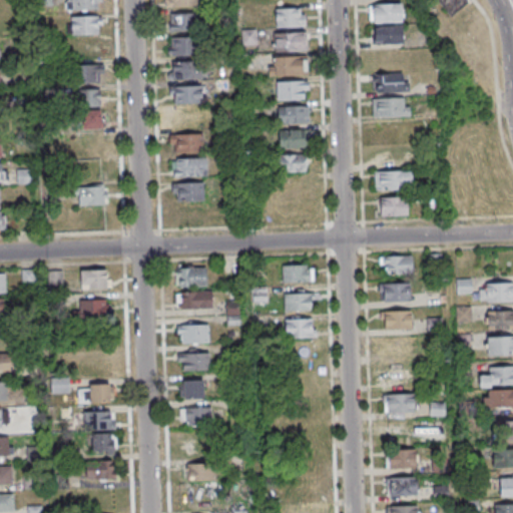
[(102,10),(102,0),(64,0),(65,10),(102,10)]
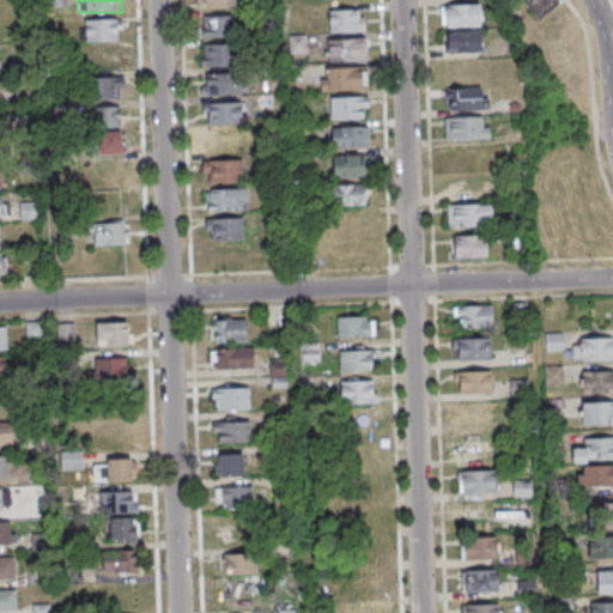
[(526,0),(541,18),(562,0),(526,0)]
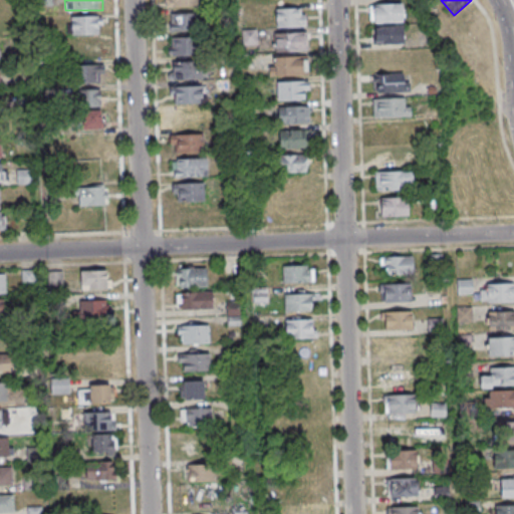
[(403,22),(403,4),(371,4),(371,22),(403,22)]
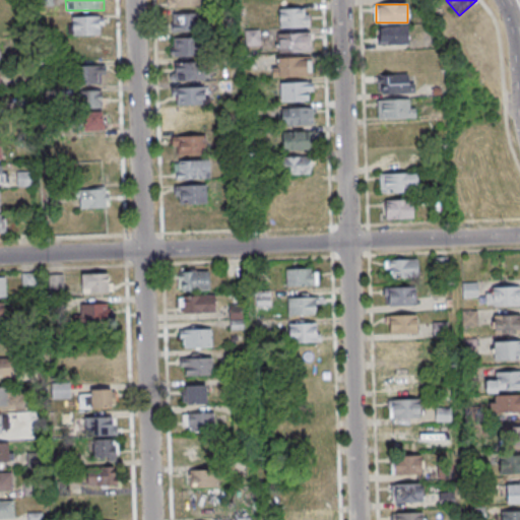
[(278,7),(278,26),(309,26),(309,7),(278,7)]
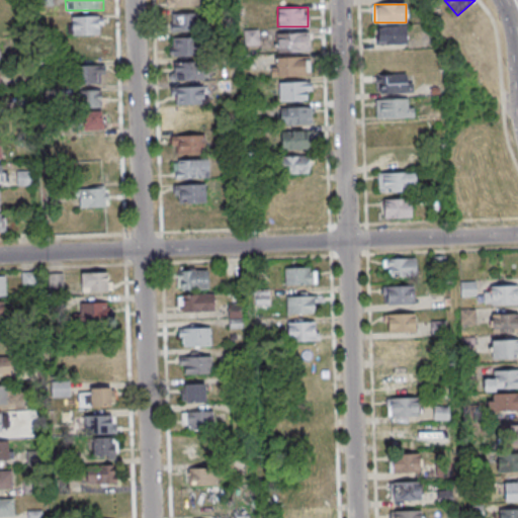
[(170,30),(202,30),(202,13),(170,13),(170,30)]
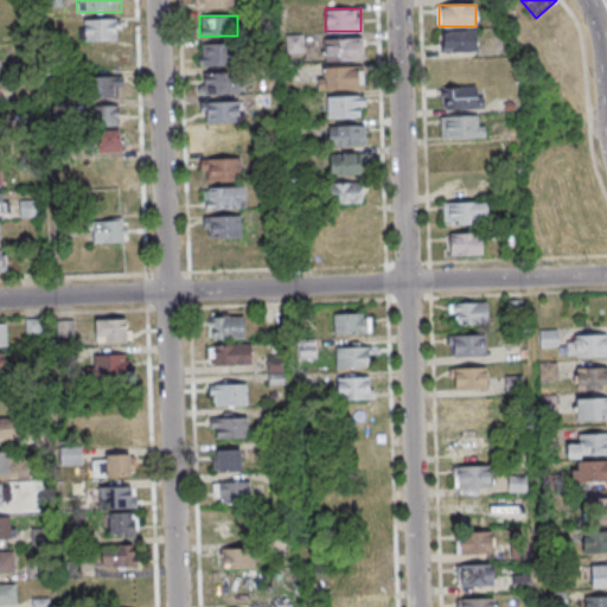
[(120,19),(78,19),(78,40),(120,40),(120,19)]
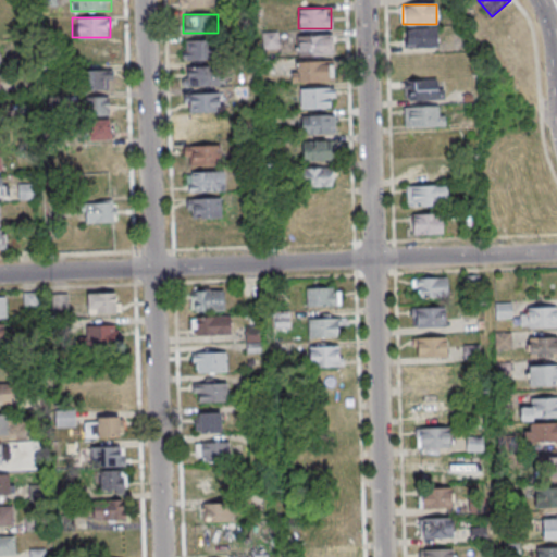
[(436,48),(436,27),(405,27),(405,48),(436,48)]
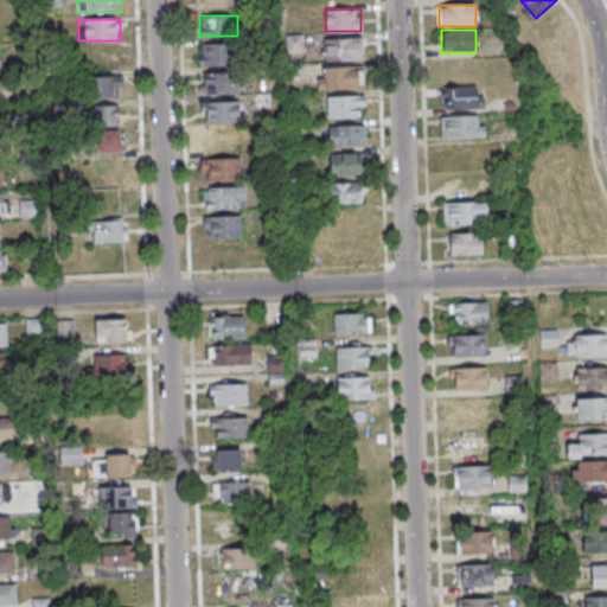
[(325,59),(363,59),(363,38),(325,38),(325,59)]
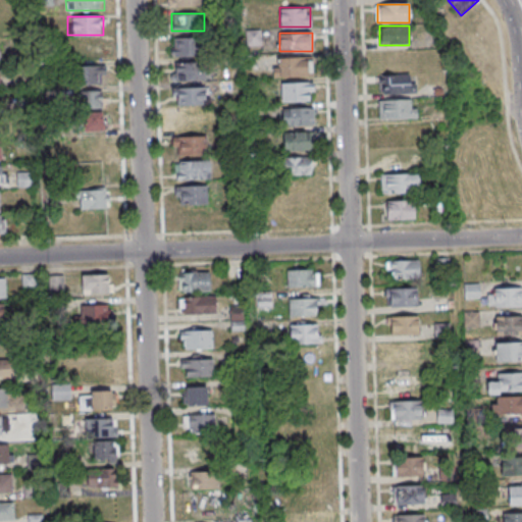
[(172,38),(172,55),(201,55),(201,38),(172,38)]
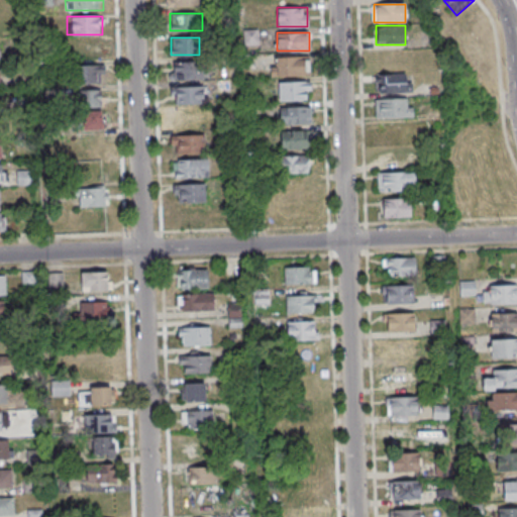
[(72,59),(102,59),(102,40),(72,40),(72,59)]
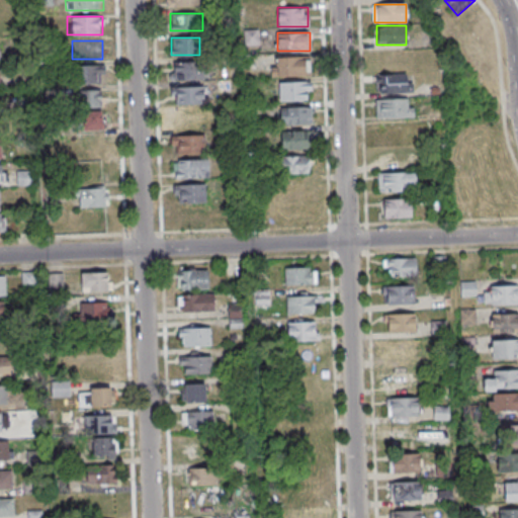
[(271,75),(311,75),(311,57),(271,57),(271,75)]
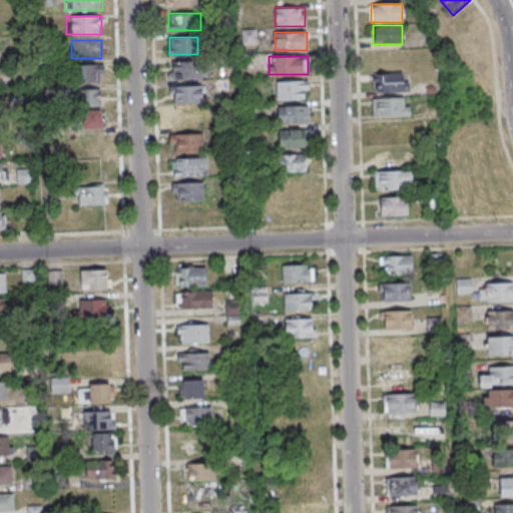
[(169,61),(169,78),(200,78),(200,61),(169,61)]
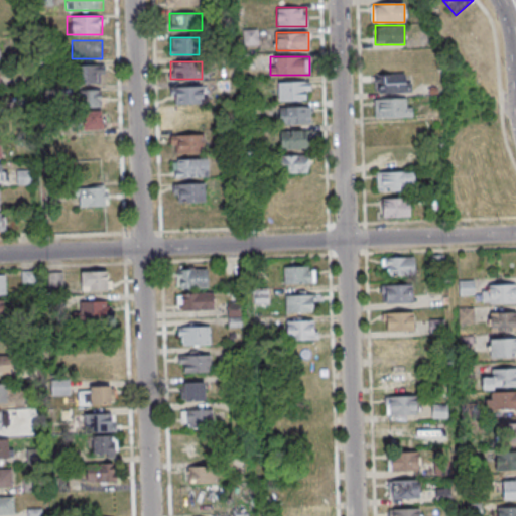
[(103,65),(80,65),(80,83),(103,83),(103,65)]
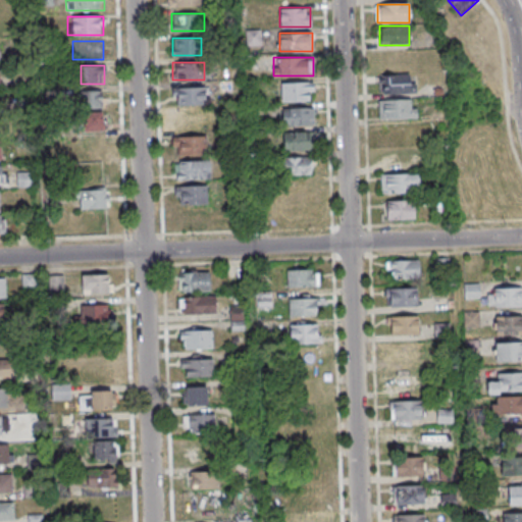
[(415,94),(415,74),(379,74),(379,94),(415,94)]
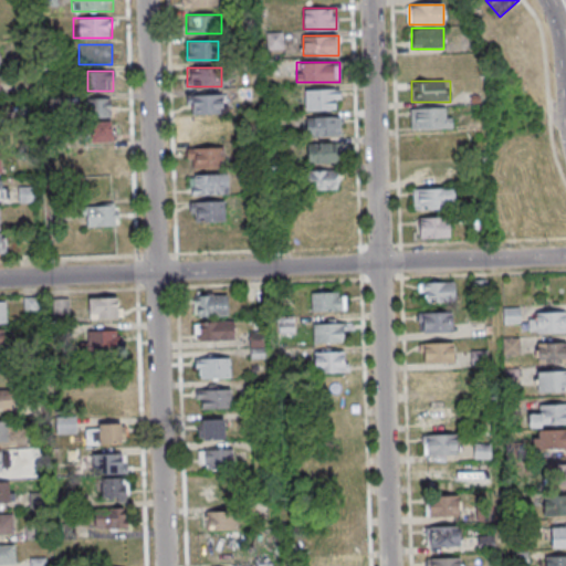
[(339,88),(305,88),(305,109),(339,109),(339,88)]
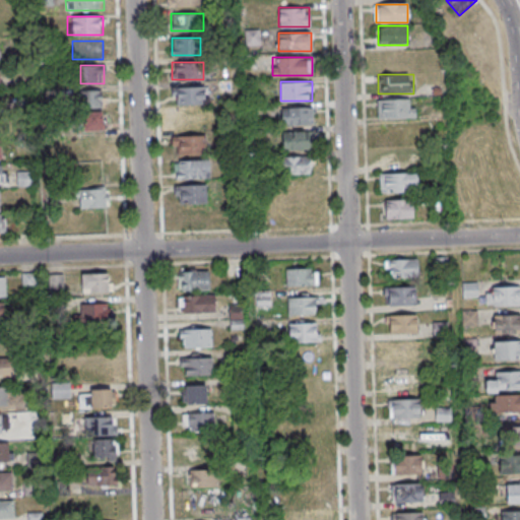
[(172,104),(206,104),(206,86),(172,86),(172,104)]
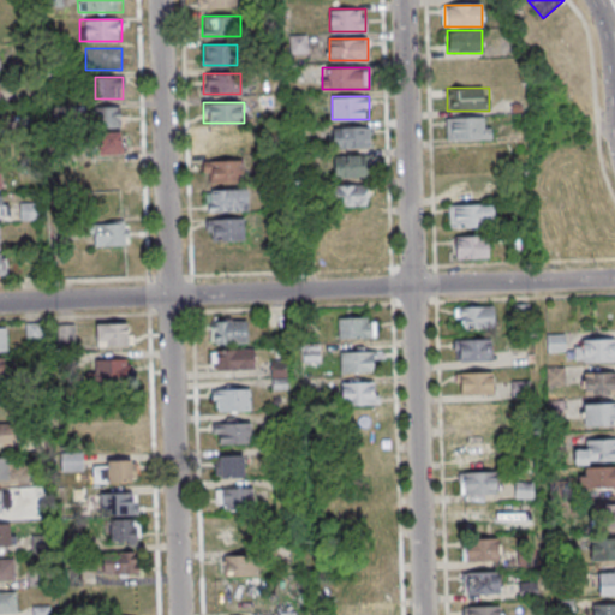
[(120,127),(120,107),(96,107),(96,127),(120,127)]
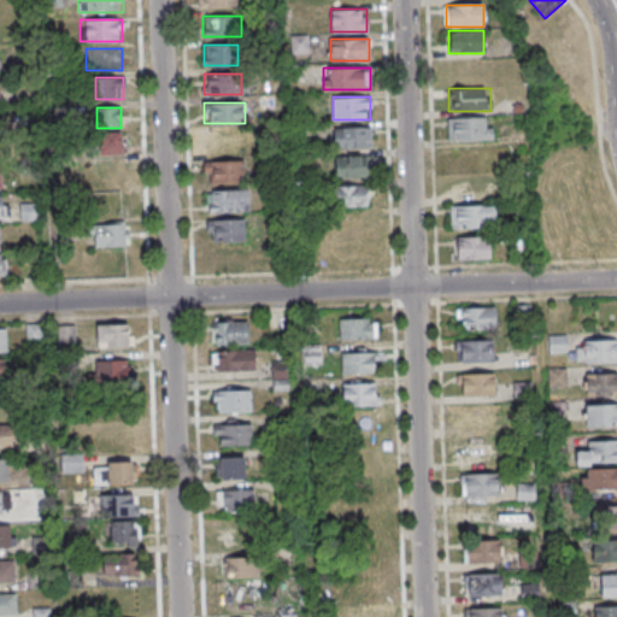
[(447,140),(492,140),(492,118),(447,118),(447,140)]
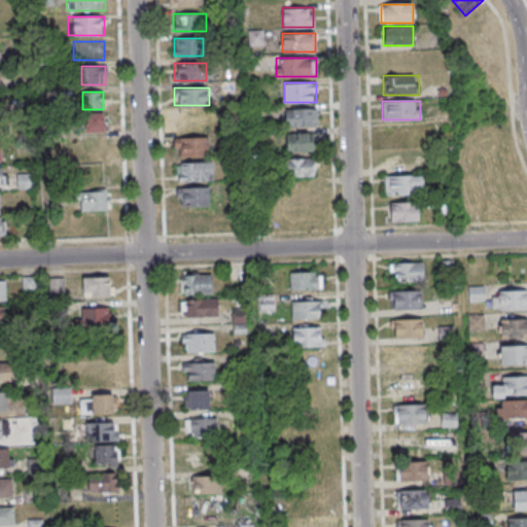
[(316,109),(285,109),(285,127),(316,127),(316,109)]
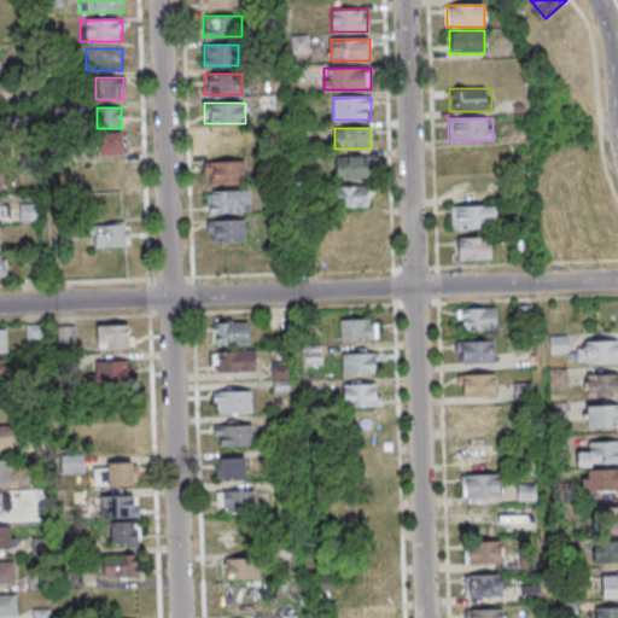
[(122,132),(91,132),(91,153),(122,153),(122,132)]
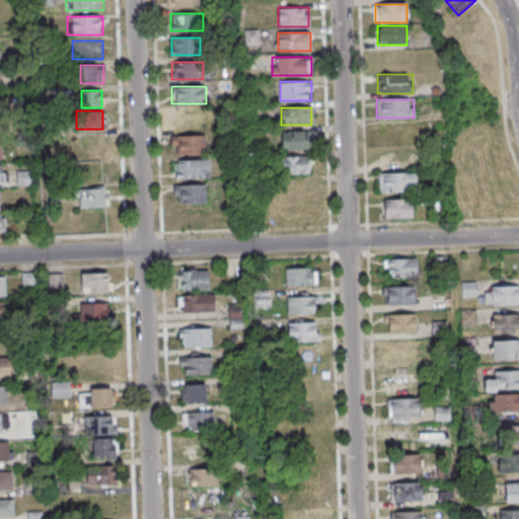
[(170,129),(205,129),(205,112),(170,112),(170,129)]
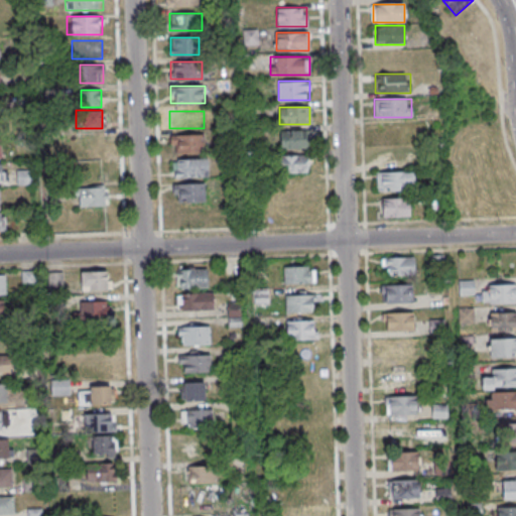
[(279,149),(308,149),(308,131),(279,131),(279,149)]
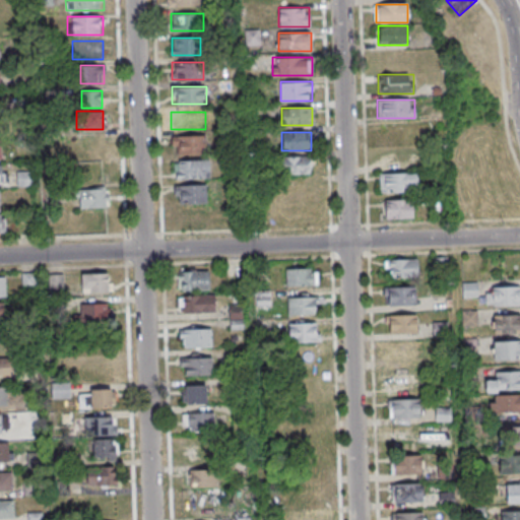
[(206,135),(173,135),(173,153),(206,153),(206,135)]
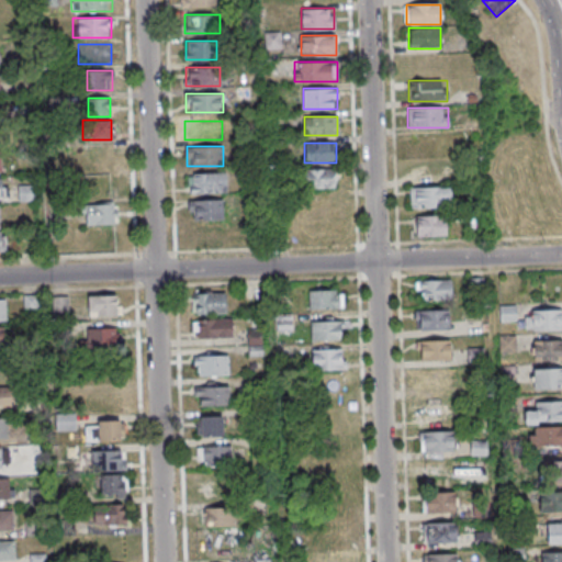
[(336,170),(303,170),(303,190),(336,190),(336,170)]
